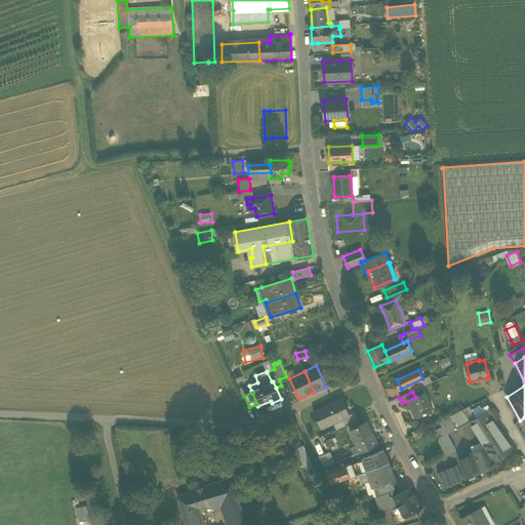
[(425,393),(422,394),(431,410),(433,409),(425,393)]
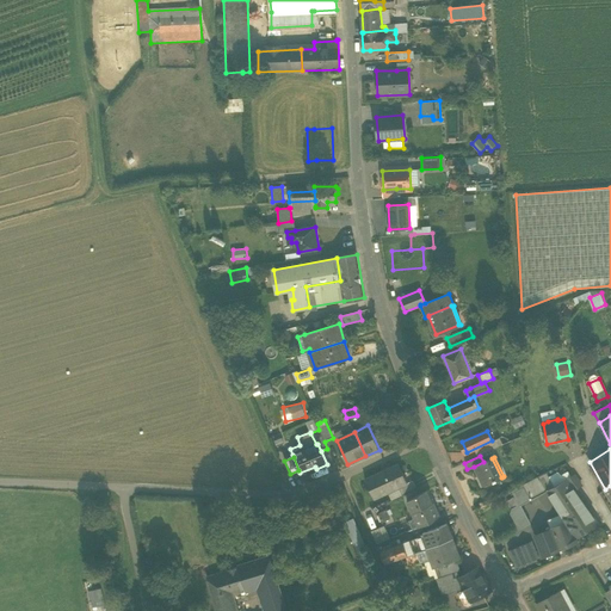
[(480,476),(483,486),(501,477),(492,458),(483,462),(474,467),(479,477),(480,476)]
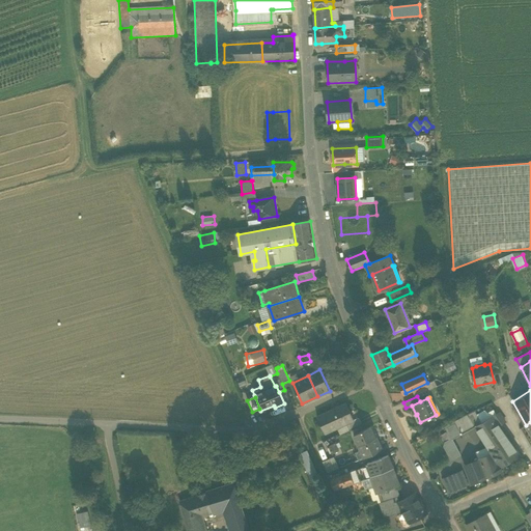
[(317,417),(325,432),(333,429),(333,430),(346,424),(354,420),(346,403),(337,408),(338,410),(333,412),(333,410),(317,417)]
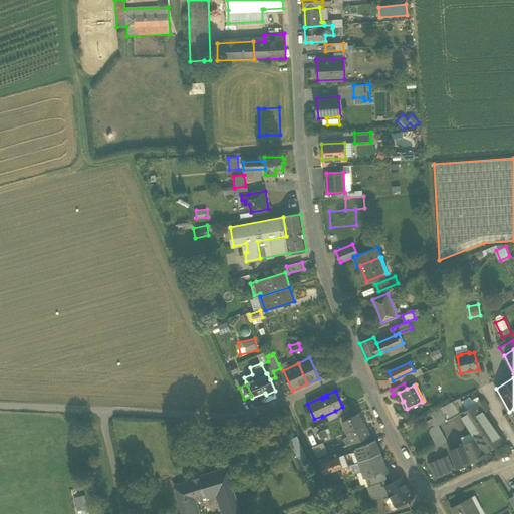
[(431,413),(438,426),(459,414),(465,410),(459,398),(453,401),(440,408),(431,413)]
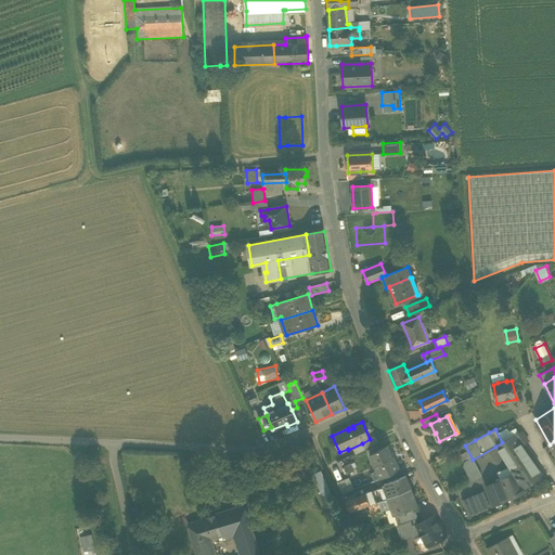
[(515,435),(521,444),(528,441),(521,431),(515,435)]
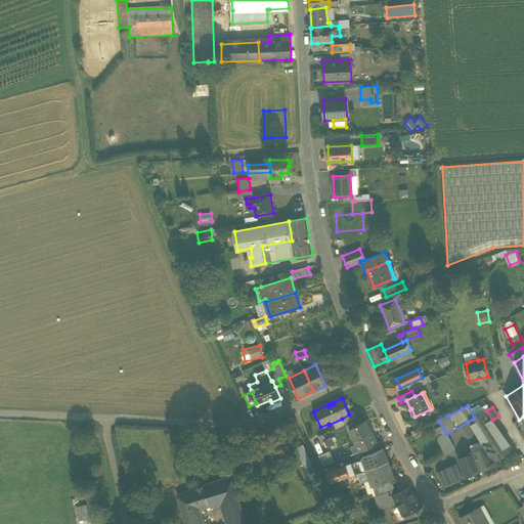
[(468,422),(480,441),(499,429),(492,420),(486,410),(474,418),(468,422)]
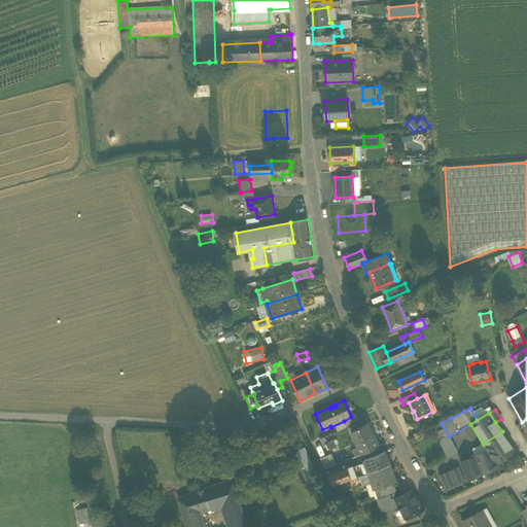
[(344,421),(346,426),(358,420),(356,414),(351,417),(344,421)]
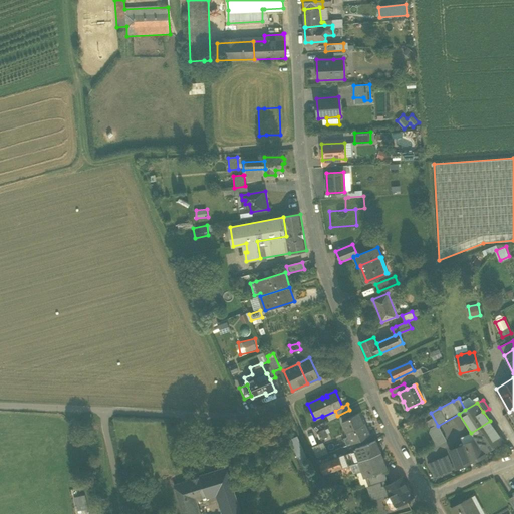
[(346,432),(347,431),(363,424),(358,413),(342,421),(346,432)]
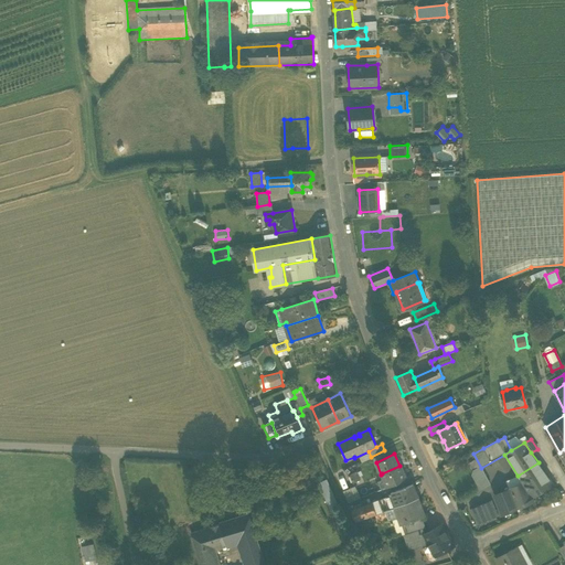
[(553,482),(539,462),(518,476),(523,484),(512,490),(511,489),(494,496),(502,514),(534,501),(533,498),(554,484),(553,482)]
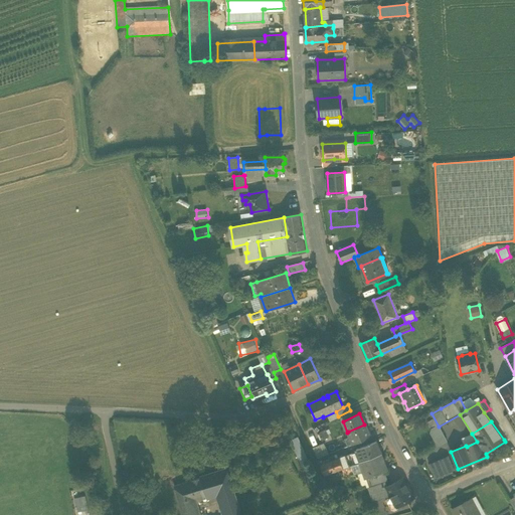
[(370,438),(364,424),(348,432),(354,445),(370,438)]
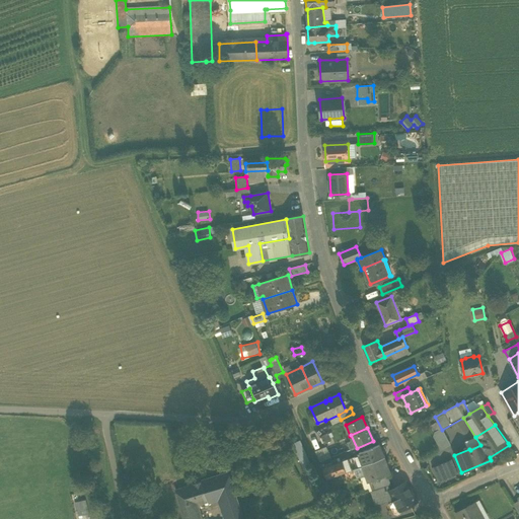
[(452,448),(442,430),(435,434),(433,437),(441,453),(452,448)]
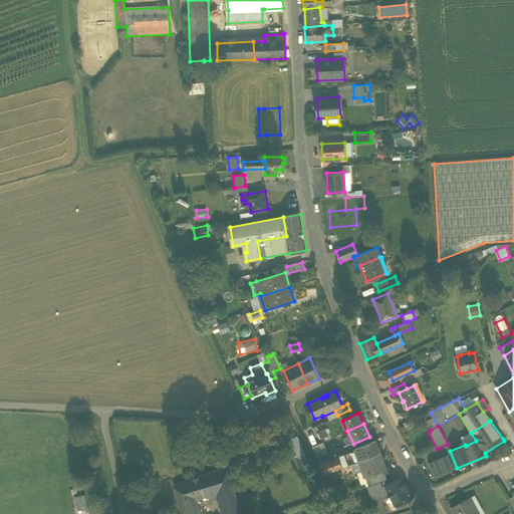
[(327,436),(324,429),(318,432),(320,439),(327,436)]
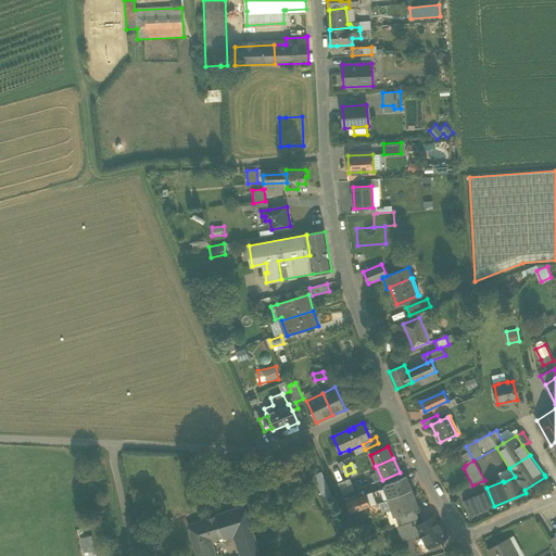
[(333,497),(327,482),(324,475),(316,478),(319,485),(327,501),(333,497)]
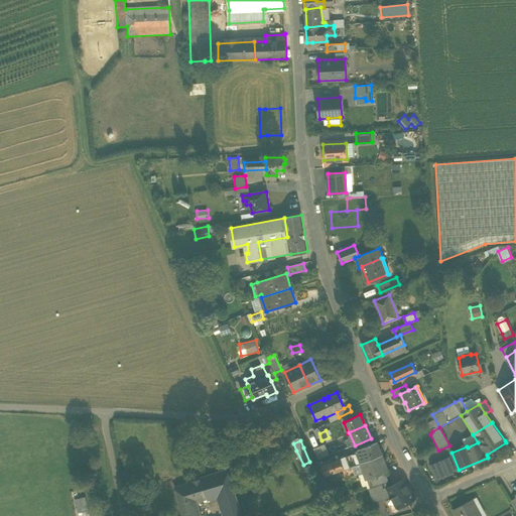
[(360,459),(361,462),(381,455),(377,442),(357,450),(360,459)]
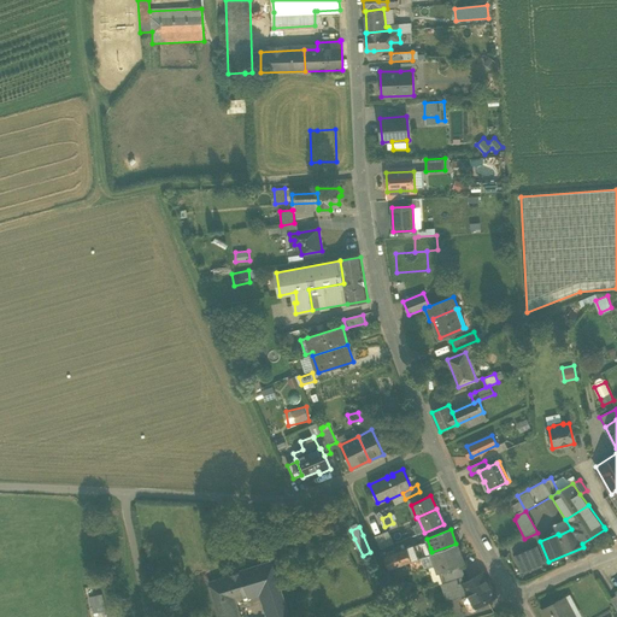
[(375,538),(381,550),(393,544),(387,532),(375,538)]
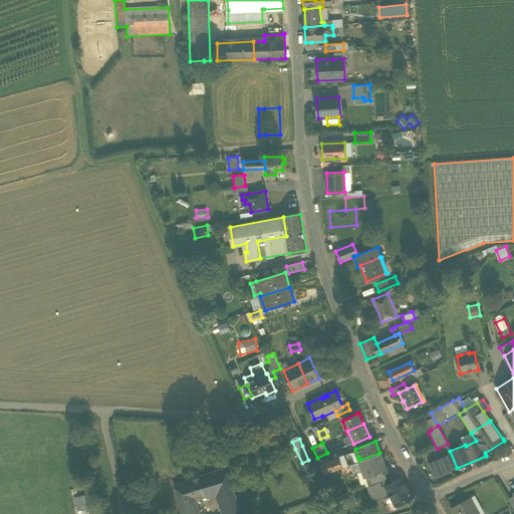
[(355,449),(347,452),(350,461),(358,457),(355,449)]
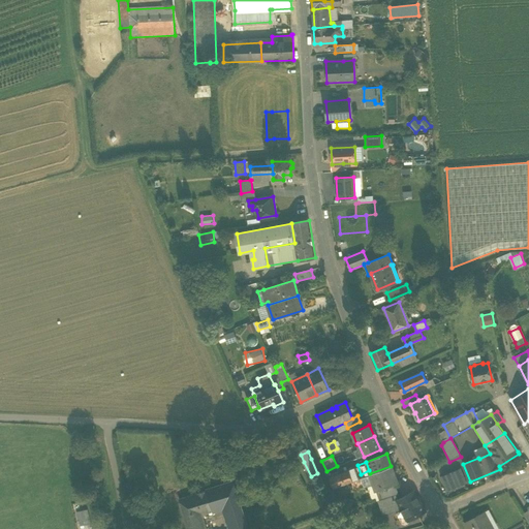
[(370,473),(369,470),(361,474),(358,465),(354,466),(359,478),(370,474),(370,473)]
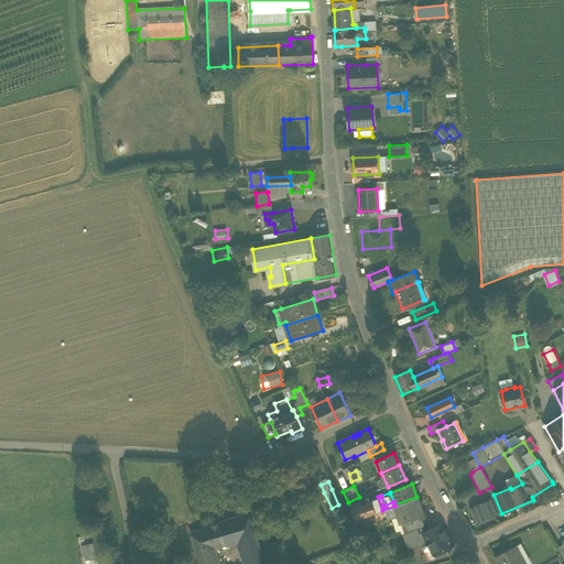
[(376,512),(382,510),(378,497),(371,499),(372,500),(372,502),(375,501),(377,506),(373,507),(376,512)]
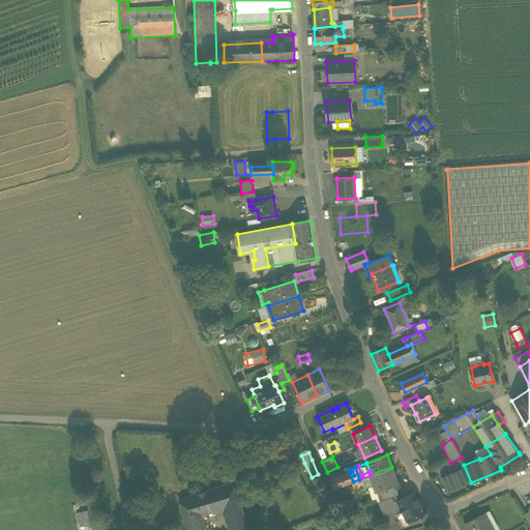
[(398,482),(391,467),(371,474),(371,475),(374,483),(376,491),(393,484),(398,482)]
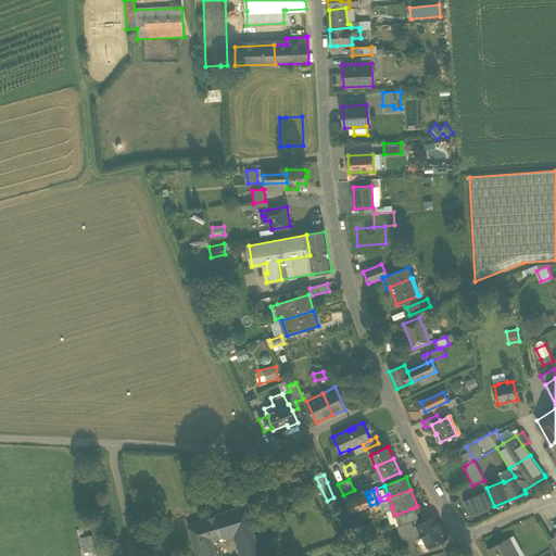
[(349,507),(351,513),(352,512),(370,505),(368,500),(371,498),(369,494),(367,495),(367,493),(346,502),(349,507)]
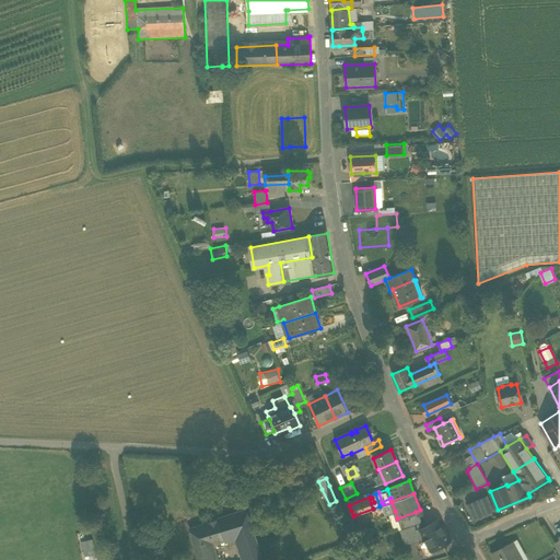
[(468,505),(474,520),(492,511),(487,498),(468,505)]
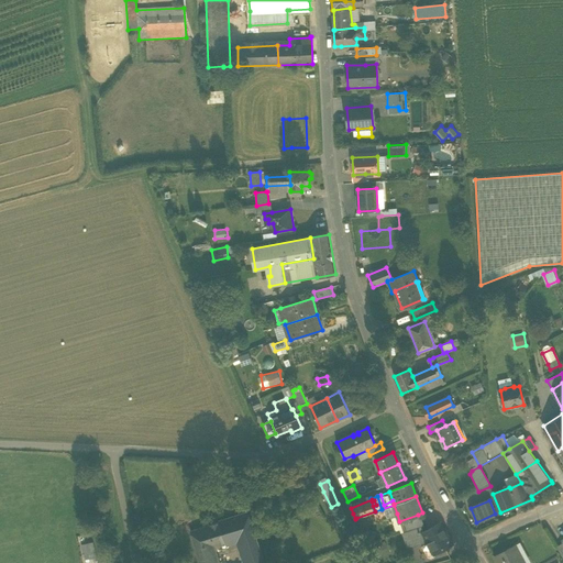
[(397,514),(394,505),(382,509),(375,511),(356,518),(360,527),(397,514)]
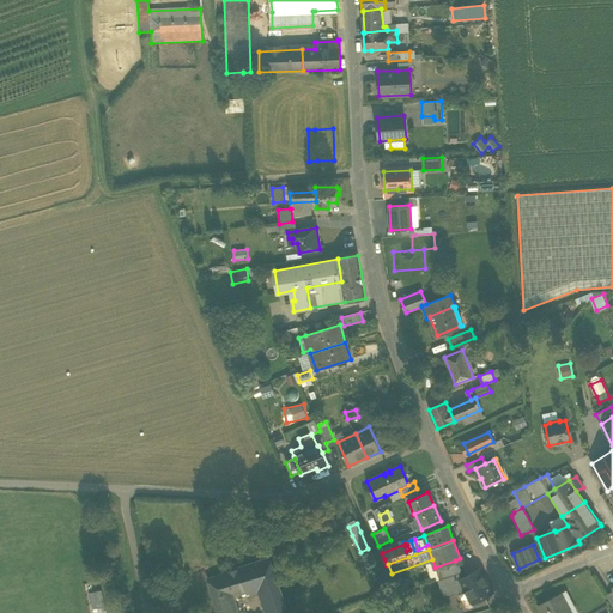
[(262,588),(271,612),(286,612),(269,559),(254,564),(262,588)]
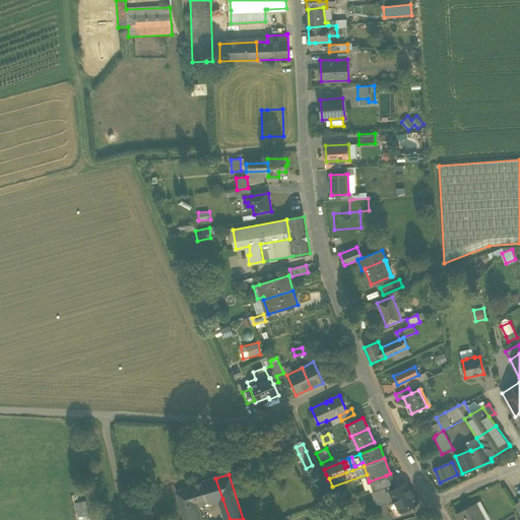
[(369,481),(373,492),(388,486),(390,485),(386,475),(369,481)]
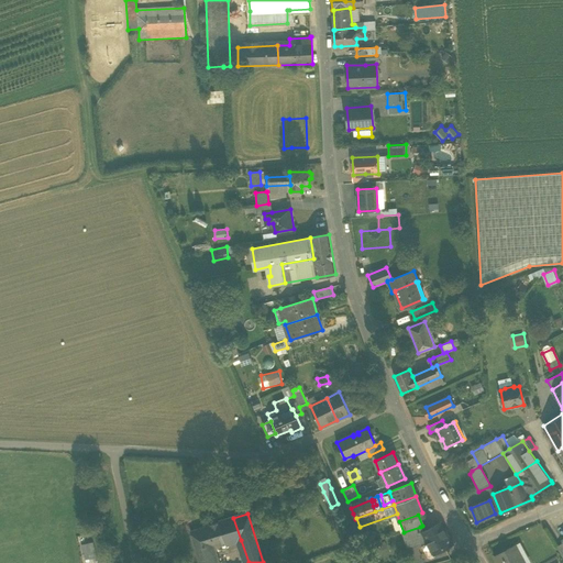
[(233,518),(225,521),(233,542),(241,540),(233,518)]
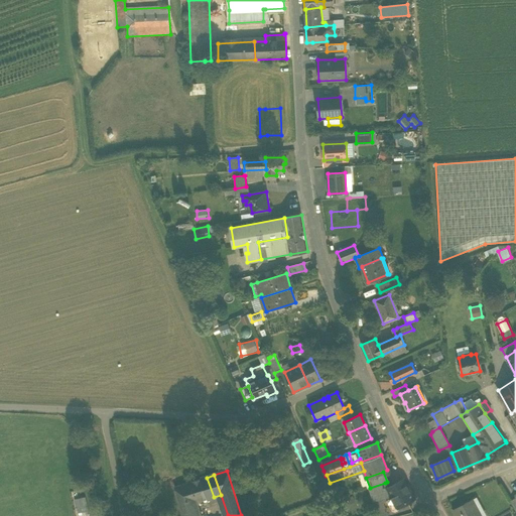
[(182,514),(182,515),(197,515),(194,503),(214,497),(207,478),(190,483),(174,487),(182,514)]
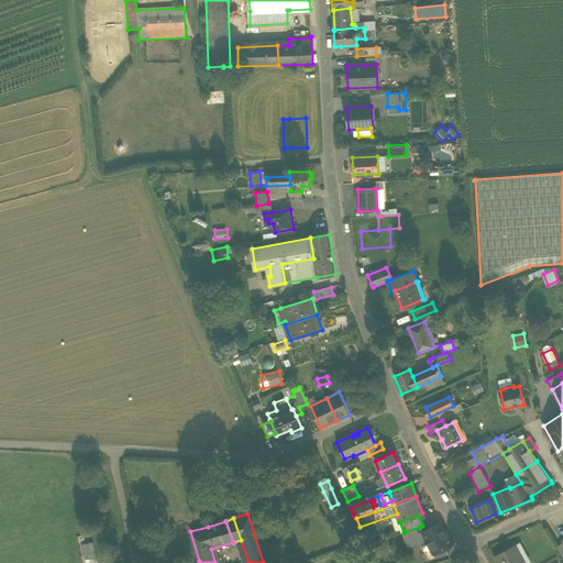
[(428,556),(431,558),(434,555),(435,553),(452,544),(440,522),(423,532),(416,536),(420,543),(428,556)]
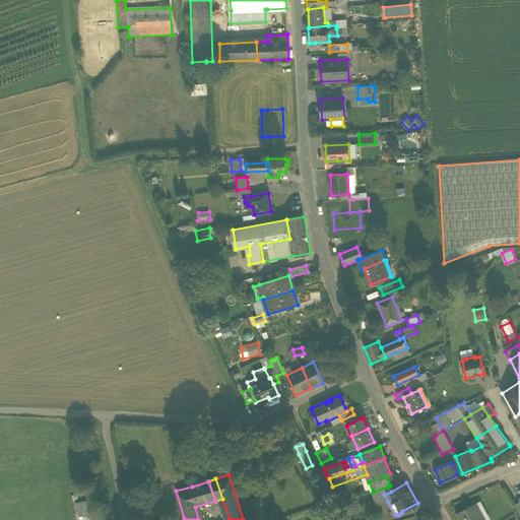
[(391,492),(388,486),(373,492),(371,492),(376,506),(388,502),(384,495),(391,492)]
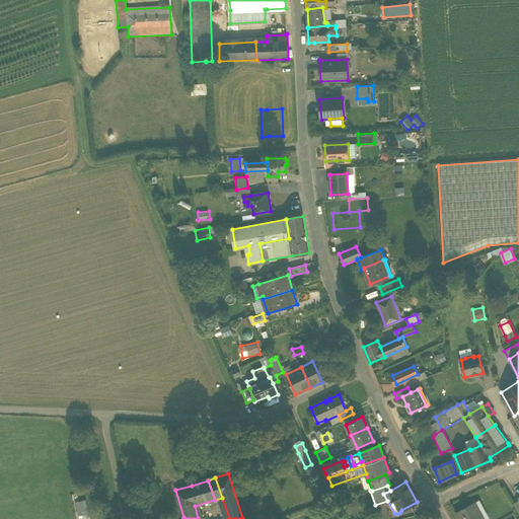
[(75,501),(77,515),(88,514),(87,500),(75,501)]
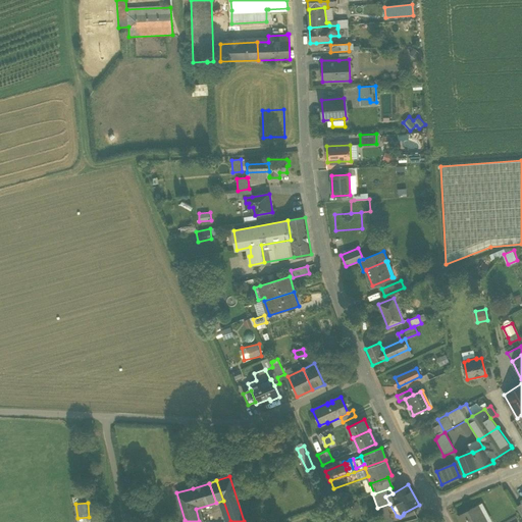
[(459,516),(461,521),(485,521),(483,517),(481,518),(476,507),(459,516)]
